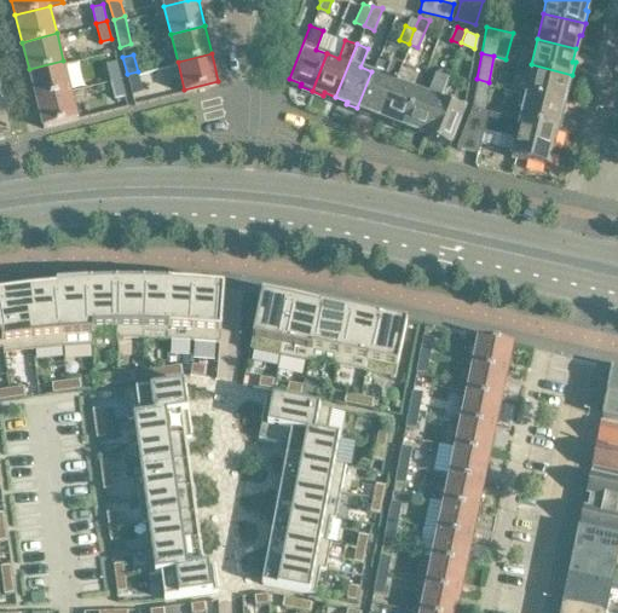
[(371,71),(357,108),(369,113),(369,110),(380,114),(400,61),(391,57),(388,62),(377,58),(371,71)]
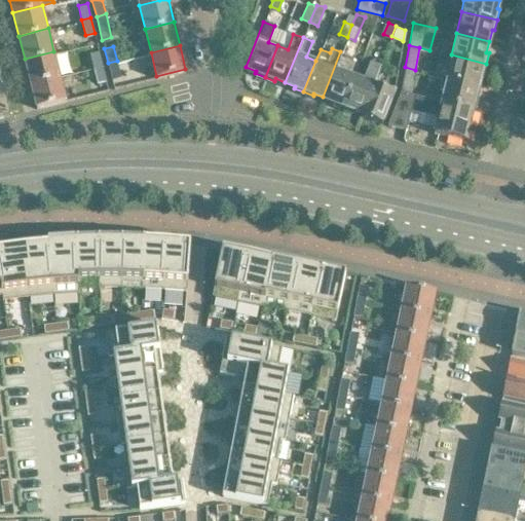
[(102,65),(99,49),(89,51),(94,67),(102,65)]
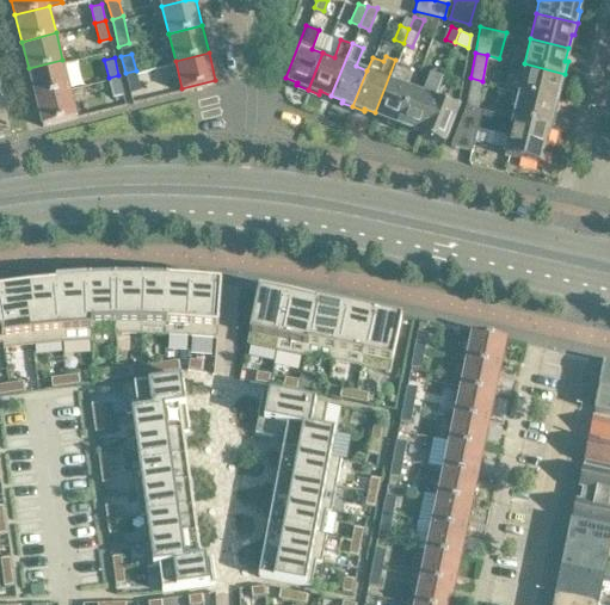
[(69,87),(62,60),(29,68),(35,96),(69,87)]
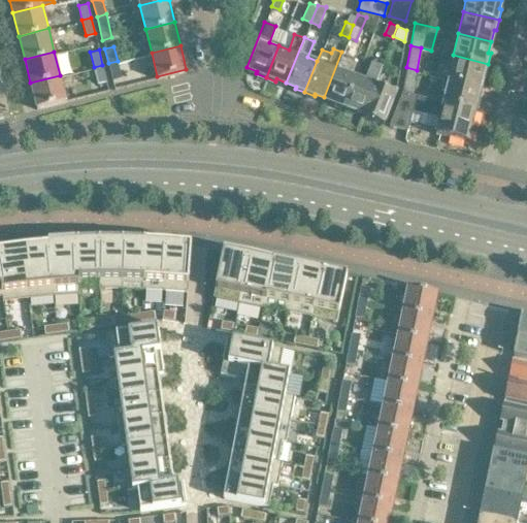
[(341,52),(324,97),(332,100),(331,102),(341,106),(354,75),(360,59),(352,56),(341,52)]
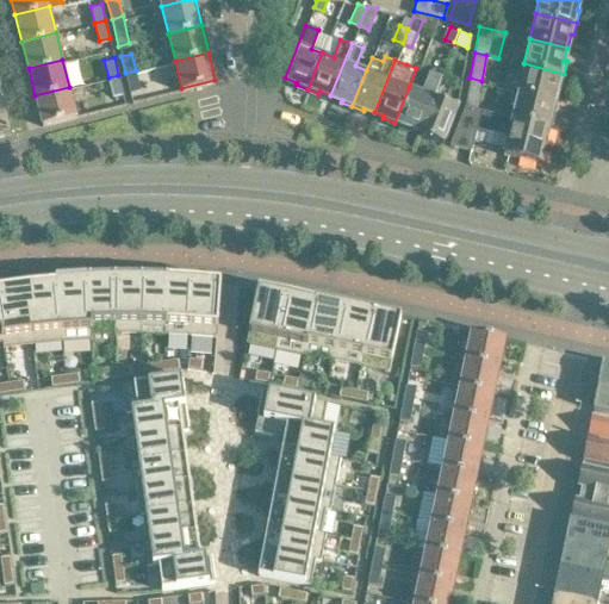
[(561,86),(564,74),(523,63),(516,89),(555,98),(559,85),(561,86)]
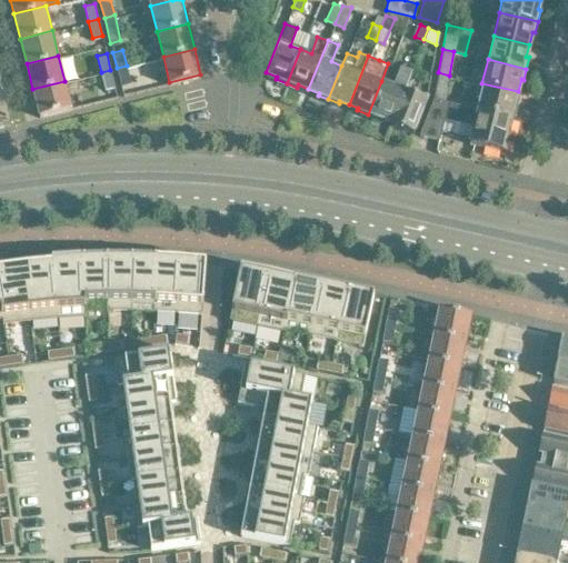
[(390,121),(410,72),(412,66),(402,62),(394,86),(381,81),(368,114),(378,119),(379,116),(390,121)]
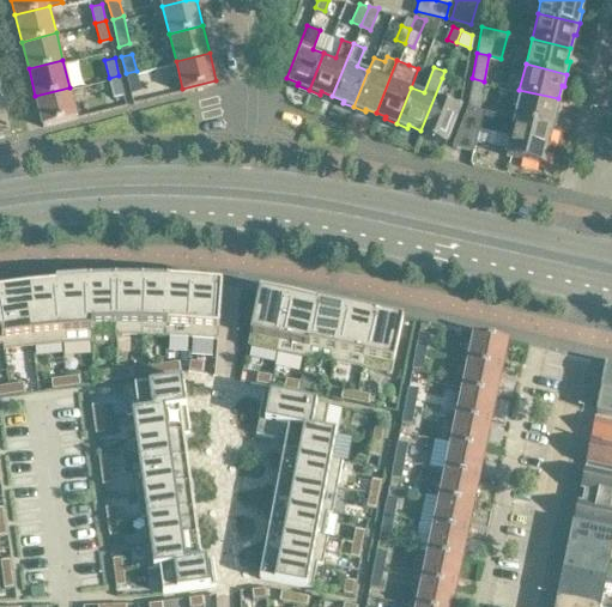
[(140,87),(137,71),(126,73),(131,91),(140,87)]
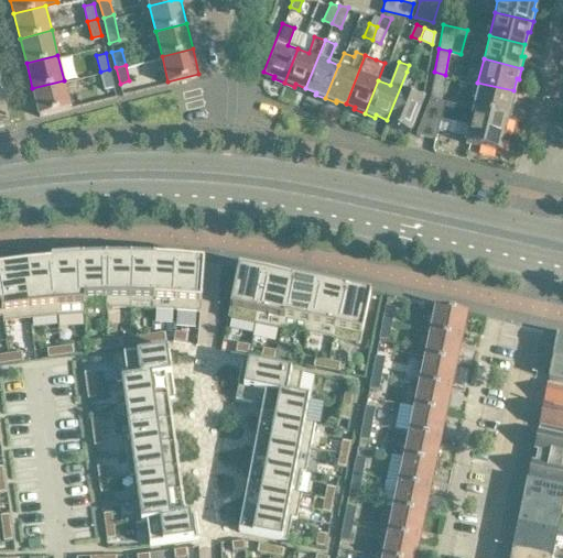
[(114,85),(109,69),(100,72),(104,87),(114,85)]
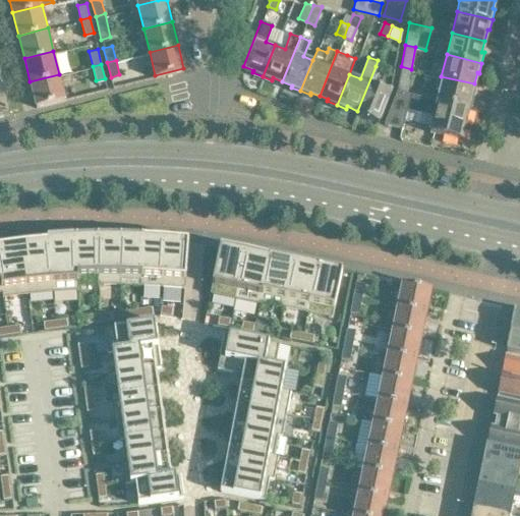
[(378,120),(390,89),(380,84),(385,70),(376,66),(357,111),(357,113),(378,120)]
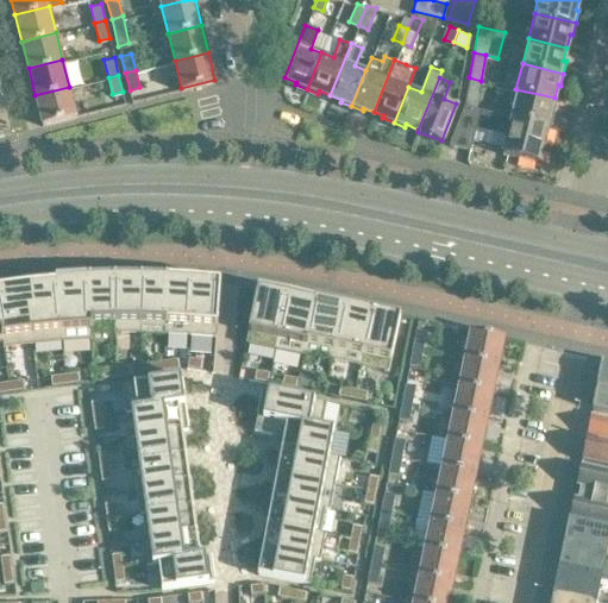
[(476,107),(481,81),(469,77),(464,104),(463,105),(476,107)]
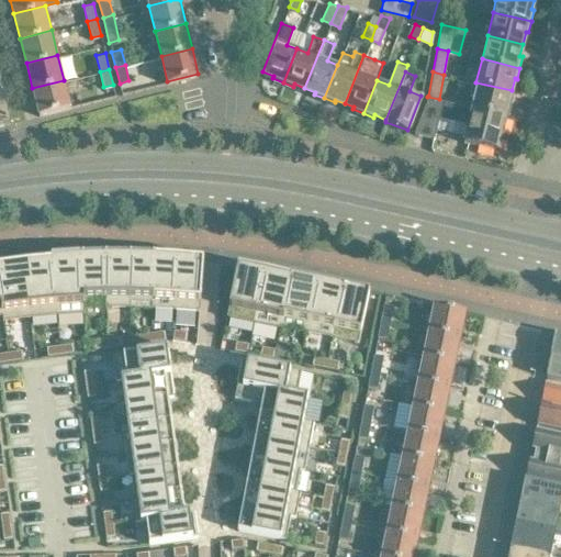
[(70,106),(64,80),(32,88),(38,113),(70,106)]
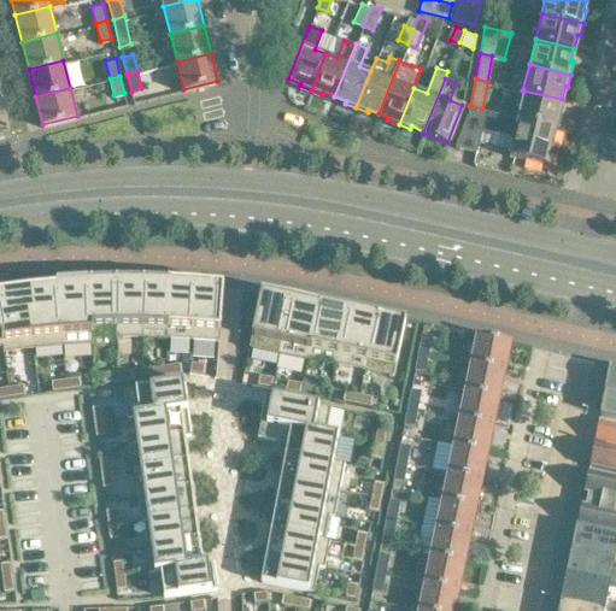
[(556,127),(562,99),(522,90),(516,116),(516,117),(556,127)]
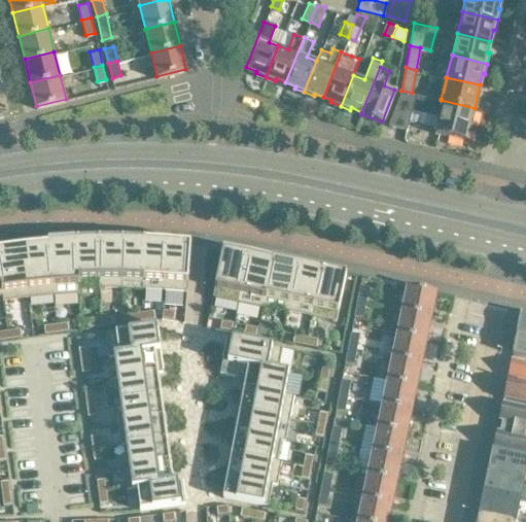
[(409,119),(416,94),(412,93),(400,91),(388,124),(407,129),(409,119)]
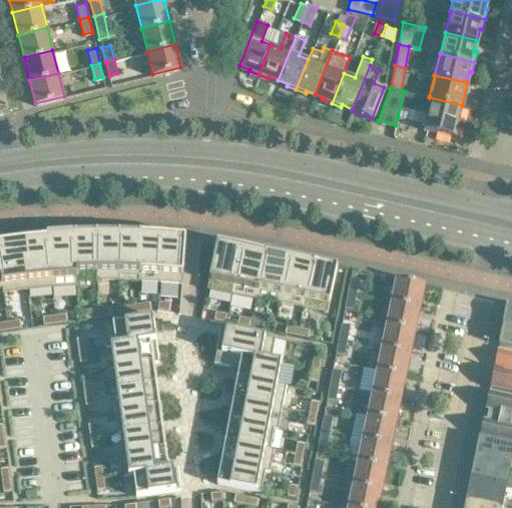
[(454,135),(462,105),(429,97),(429,96),(405,91),(398,116),(425,122),(423,128),(454,135)]
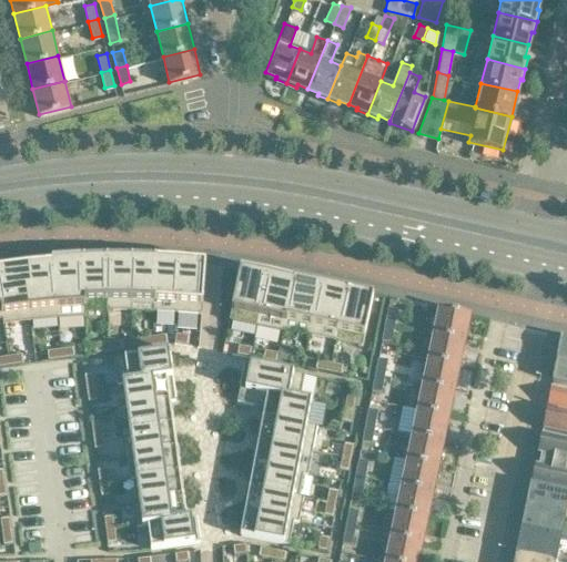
[(107,255),(81,256),(83,298),(83,297),(105,297),(107,297),(107,255)]
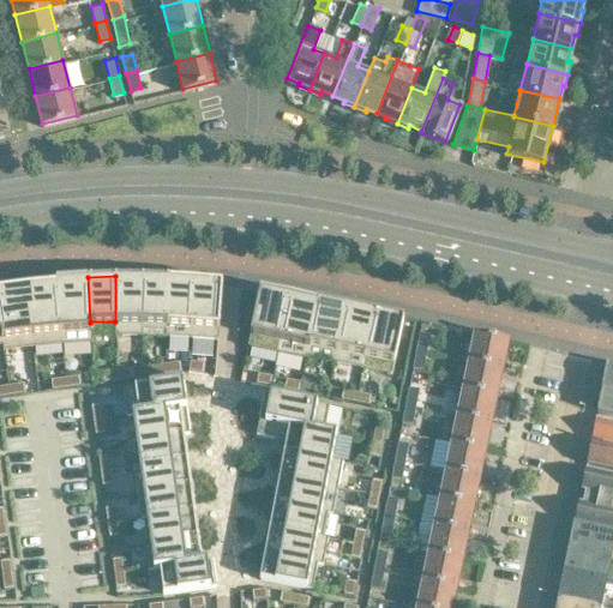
[(115,321),(114,321),(114,333),(142,333),(142,327),(140,327),(142,276),(116,276),(115,276),(115,321)]
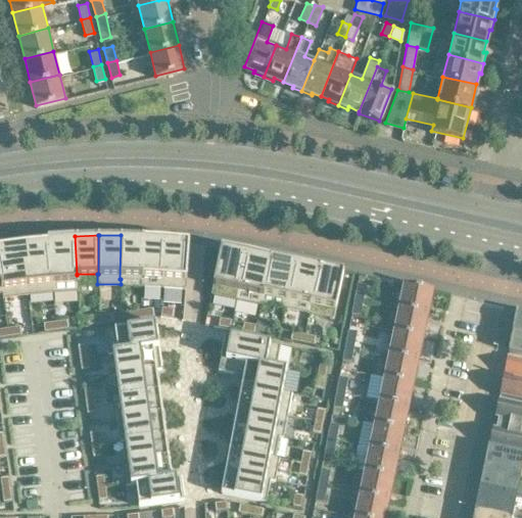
[(121,235),(120,279),(121,279),(140,279),(141,279),(143,236),(143,235),(122,235),(121,235)]
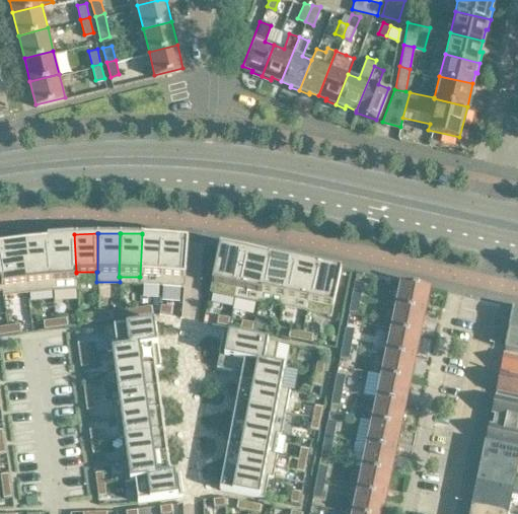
[(74,234),(48,235),(52,288),(77,287),(76,272),(76,273),(74,234)]
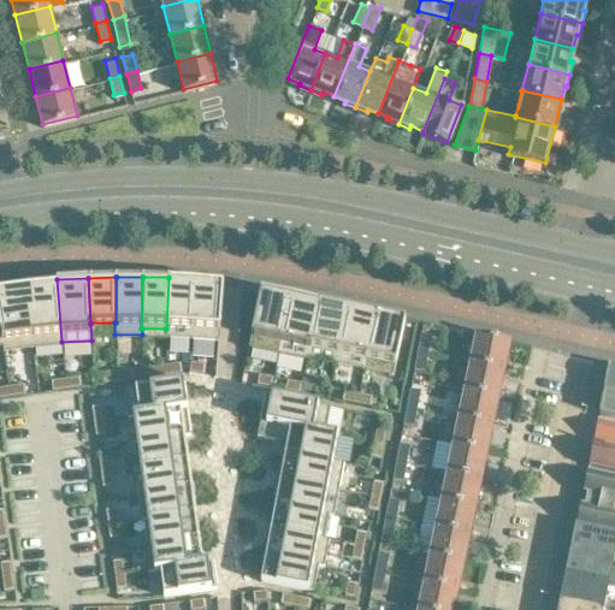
[(165,329),(165,335),(190,337),(195,279),(169,278),(166,329),(165,329)]
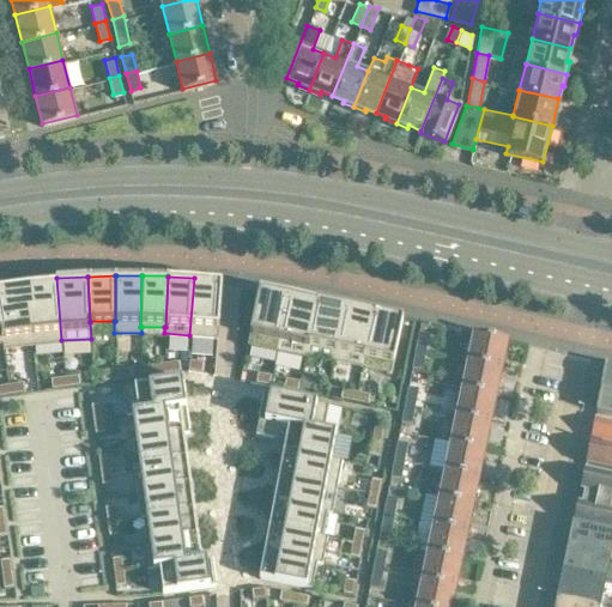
[(32,280),(25,281),(32,344),(61,340),(56,278),(49,279),(48,281),(44,283),(38,284),(35,283),(34,281),(32,280)]
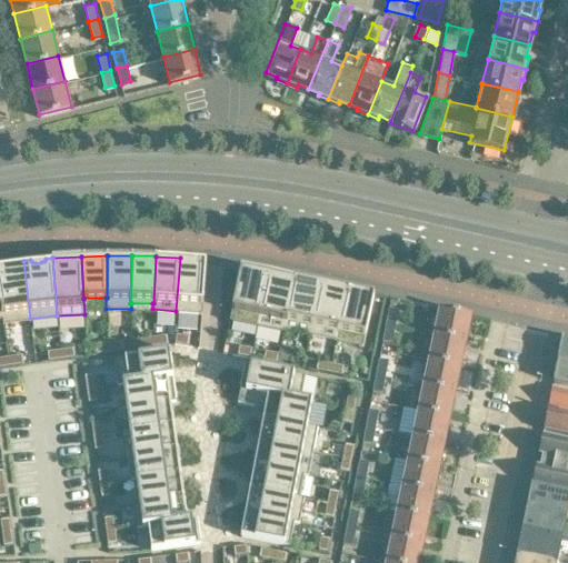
[(180,258),(176,311),(201,312),(205,260),(180,258)]
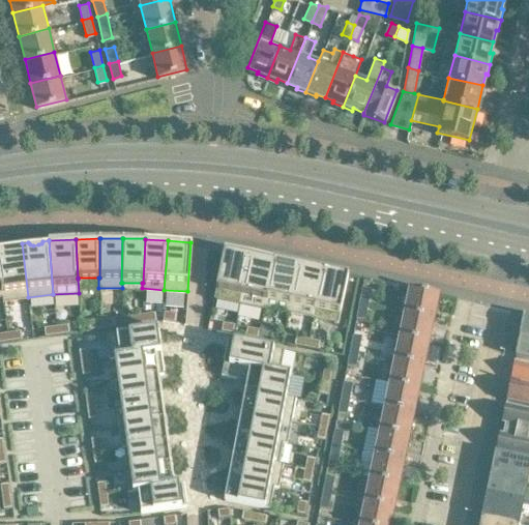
[(0,276),(3,295),(1,295),(2,300),(28,297),(22,243),(16,244),(13,246),(11,248),(6,249),(3,249),(1,245),(0,245),(0,276)]
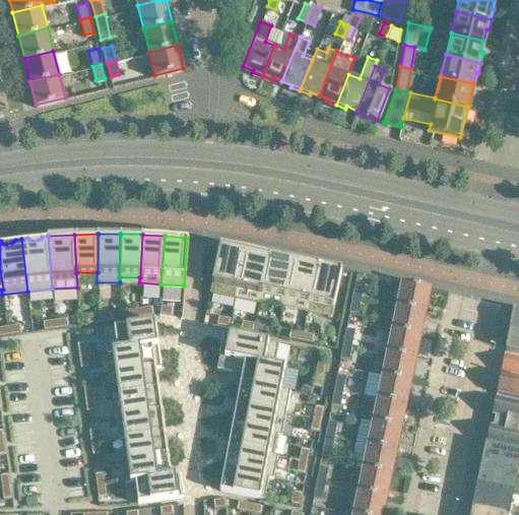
[(218,243),(208,291),(234,296),(244,249),(218,243)]
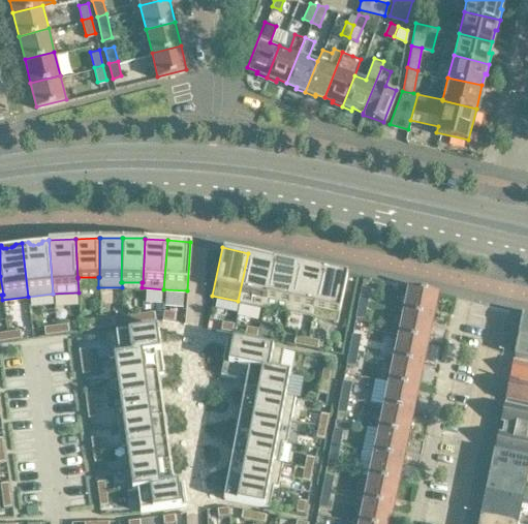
[(248,253),(238,301),(264,307),(265,305),(262,304),(273,258),(272,257),(248,253)]
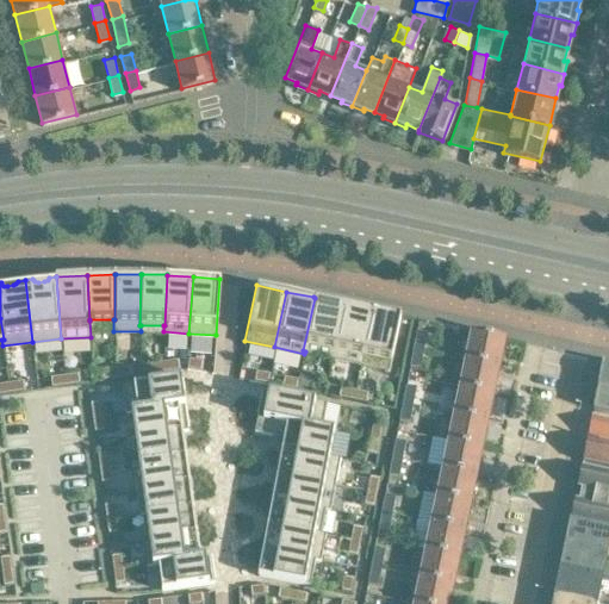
[(315,298),(303,350),(305,352),(331,356),(343,302),(314,296),(314,297),(315,298)]
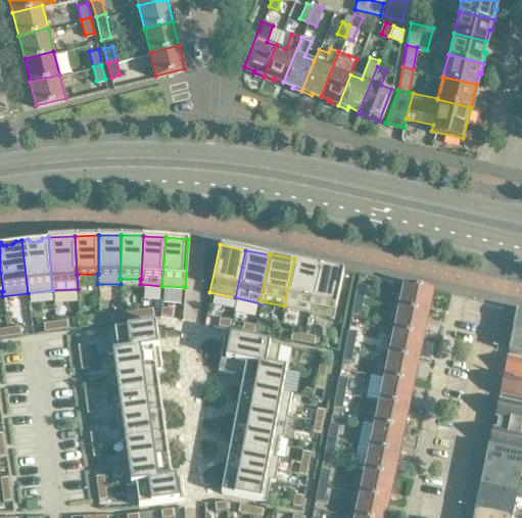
[(294,259),(284,305),(307,311),(318,264),(294,259)]
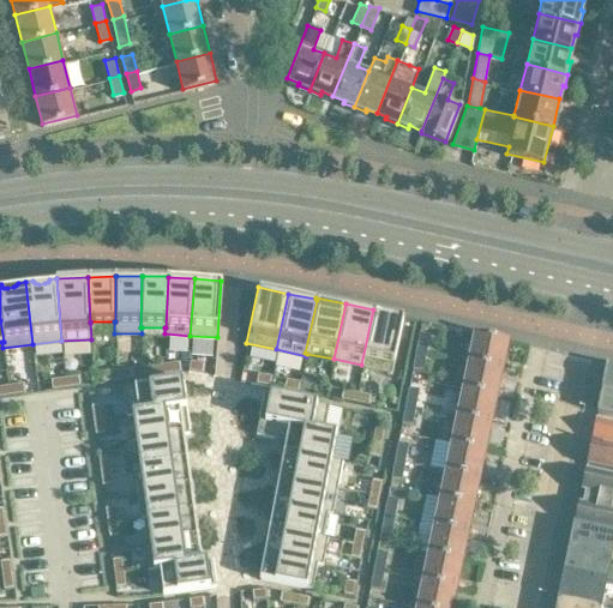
[(373,309),(361,365),(391,371),(402,315),(373,309)]
